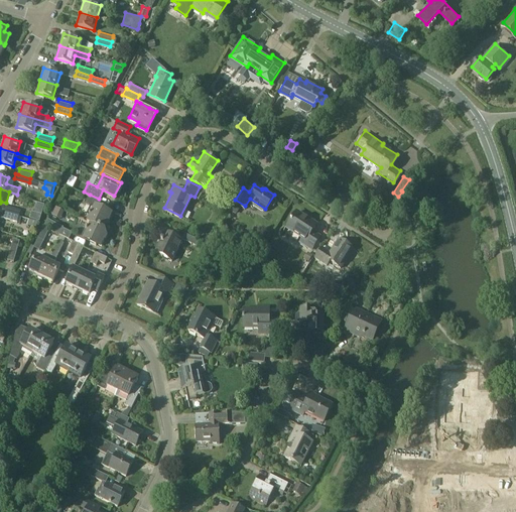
[(94,205),(87,219),(90,221),(105,227),(104,225),(107,224),(106,220),(109,219),(112,212),(103,207),(105,202),(99,199),(90,195),(86,201),(94,205)]
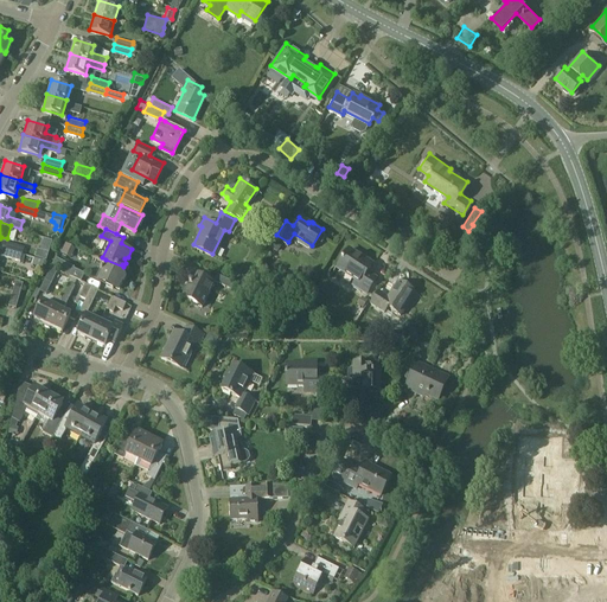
[(6,248),(21,253),(24,244),(8,239),(6,248)]
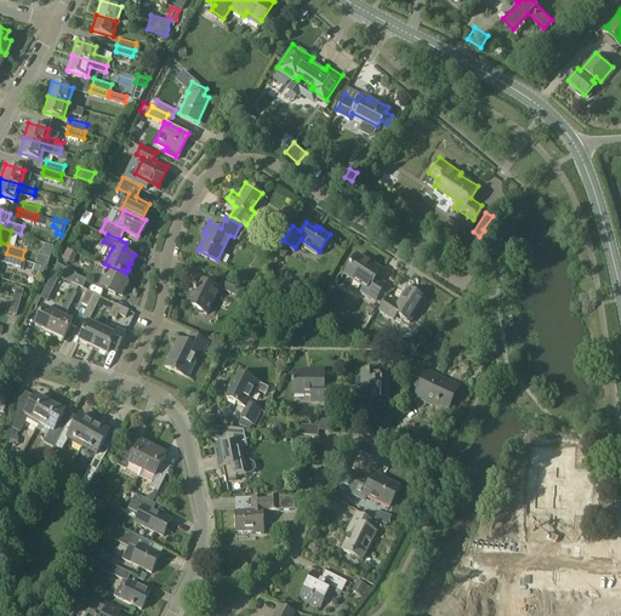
[(67,245),(62,255),(67,257),(72,247),(67,245)]
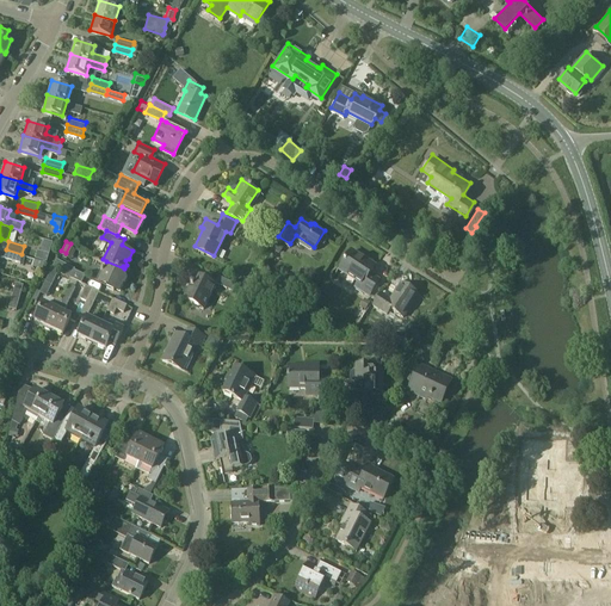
[(370,291),(380,277),(369,271),(374,264),(363,257),(363,255),(351,247),(339,266),(360,280),(358,284),(370,291)]
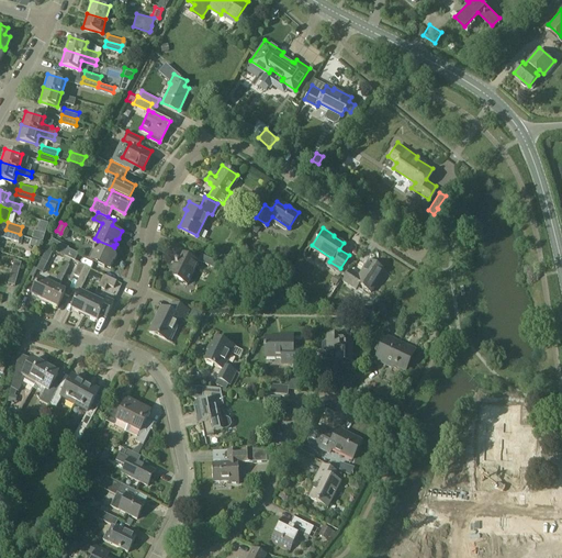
[(34,229),(33,235),(43,238),(44,232),(34,229)]
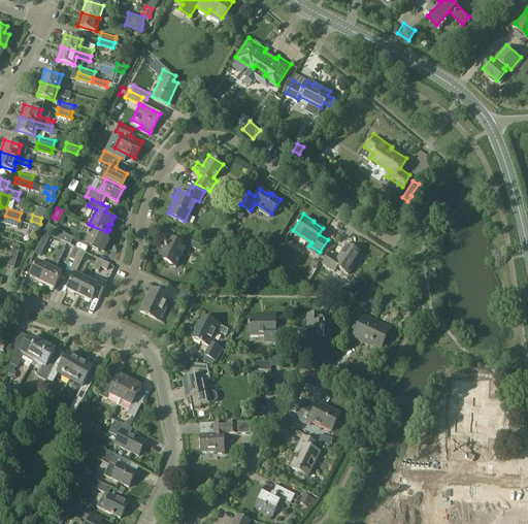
[(17,225),(19,220),(5,216),(3,221),(17,225)]
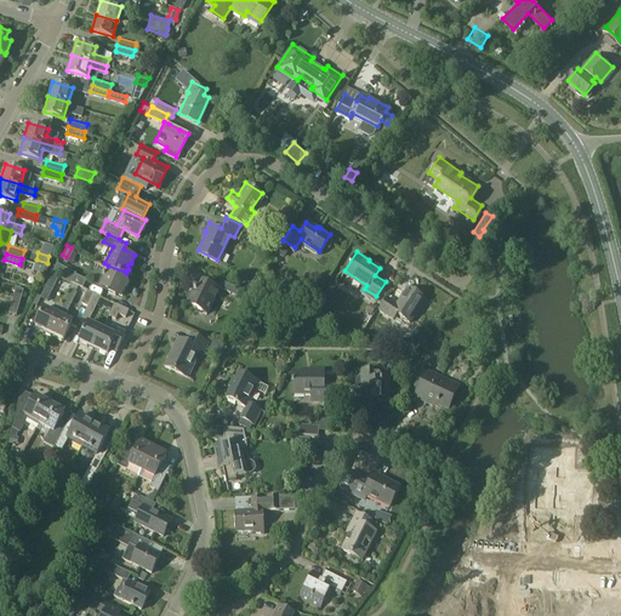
[(35,261),(33,268),(43,271),(45,263),(35,261)]
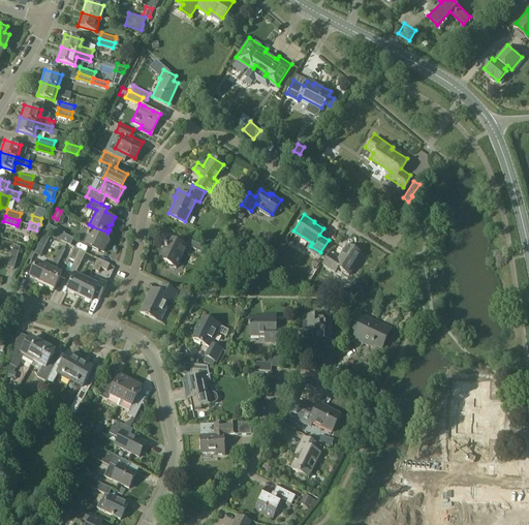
[(61,238),(64,232),(50,224),(47,232),(61,238)]
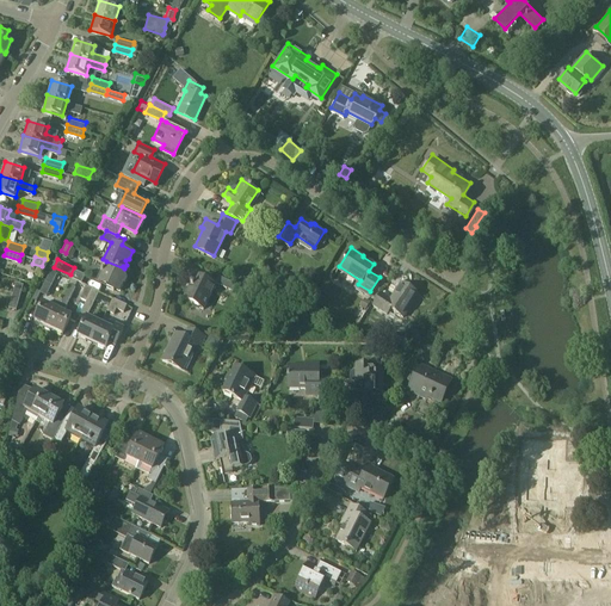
[(124,269),(106,261),(103,269),(100,267),(97,277),(106,282),(106,284),(112,288),(113,285),(119,288),(123,280),(122,278),(127,276),(124,269)]
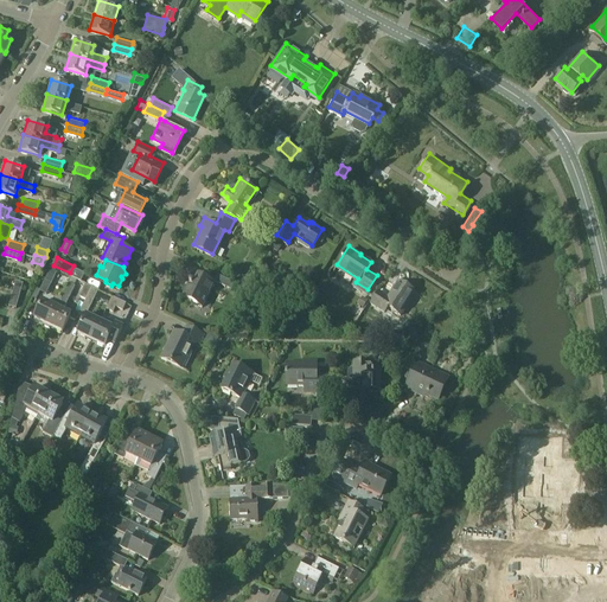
[(52,280),(57,268),(52,266),(46,277),(52,280)]
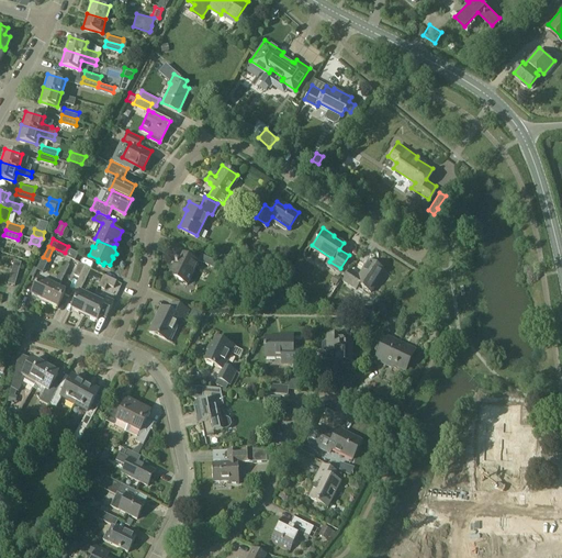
[(214,265),(216,259),(202,253),(199,257),(214,265)]
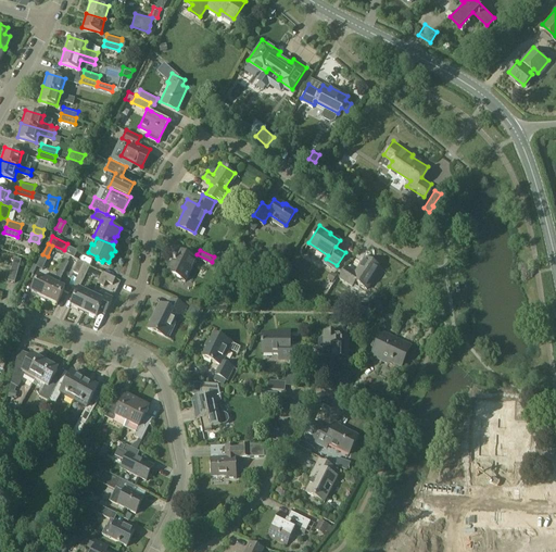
[(185,279),(196,258),(182,251),(179,259),(174,256),(167,271),(185,279)]
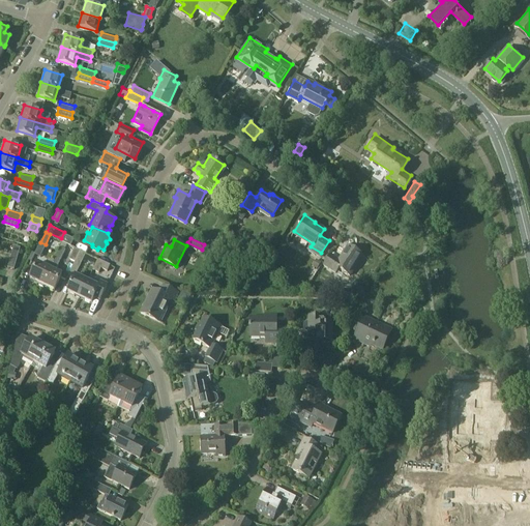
[(11,250),(18,252),(21,244),(13,242),(11,250)]
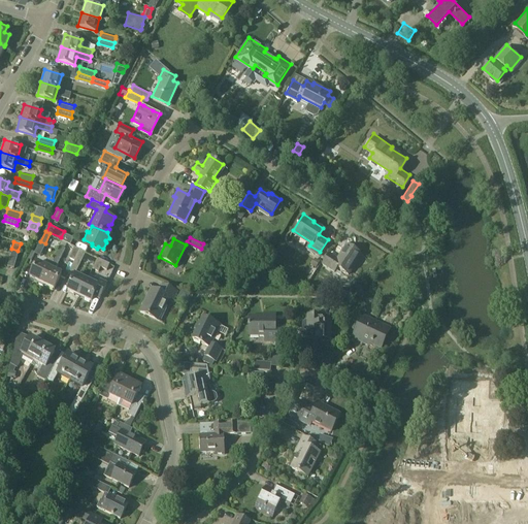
[(348,271),(361,252),(348,242),(339,255),(338,254),(337,255),(329,250),(323,260),(334,267),(336,264),(348,271)]
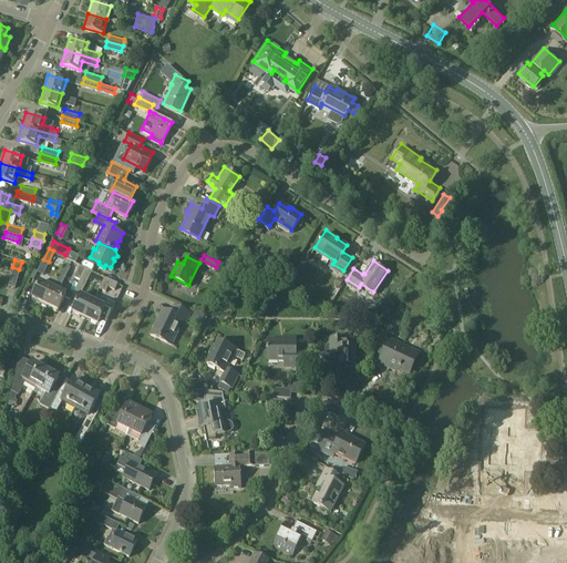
[(80,277),(85,265),(80,263),(74,274),(80,277)]
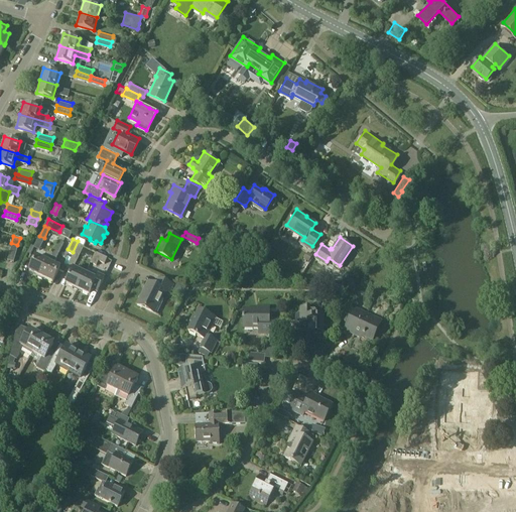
[(84,244),(78,241),(66,266),(71,269),(84,244)]
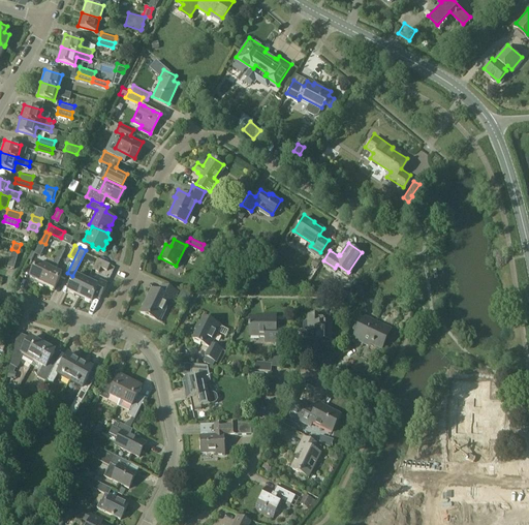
[(13,266),(18,251),(11,249),(7,264),(13,266)]
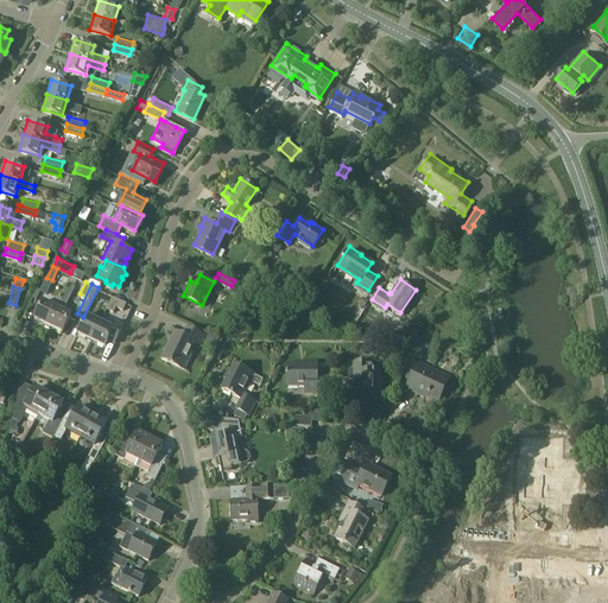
[(48,323),(61,296),(56,293),(51,303),(43,298),(33,316),(42,321),(42,322),(52,327),(54,325),(48,323)]
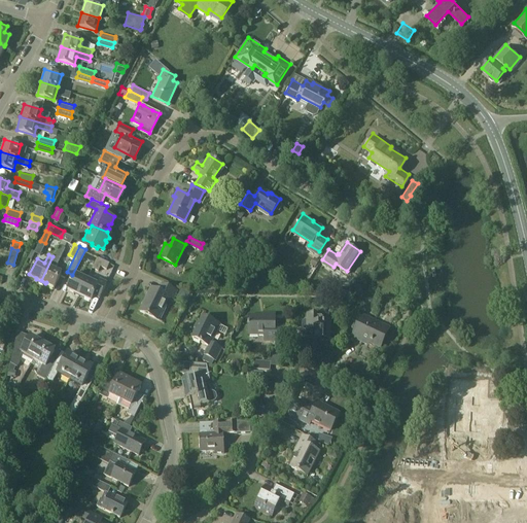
[(109,260),(98,255),(93,266),(99,268),(101,264),(106,267),(109,260)]
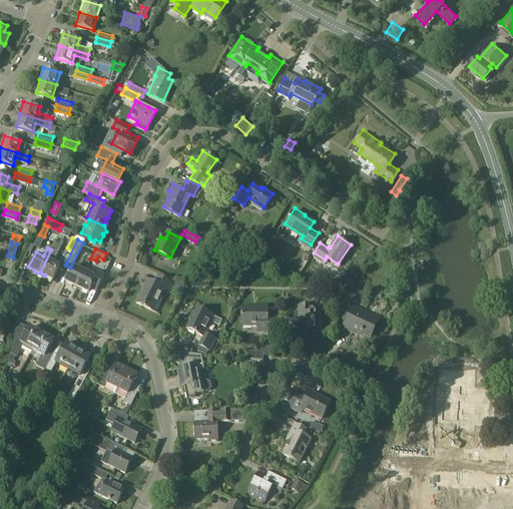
[(40,273),(45,275),(52,278),(59,263),(53,260),(57,252),(51,249),(40,273)]
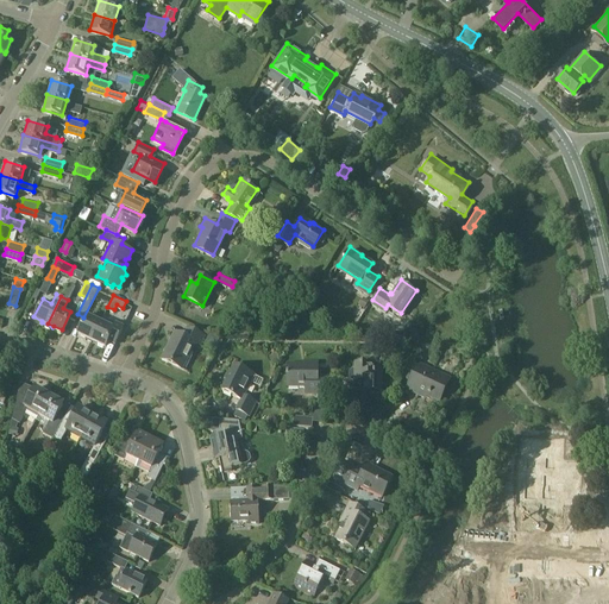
[(90,338),(100,320),(86,313),(83,318),(76,332),(90,338)]
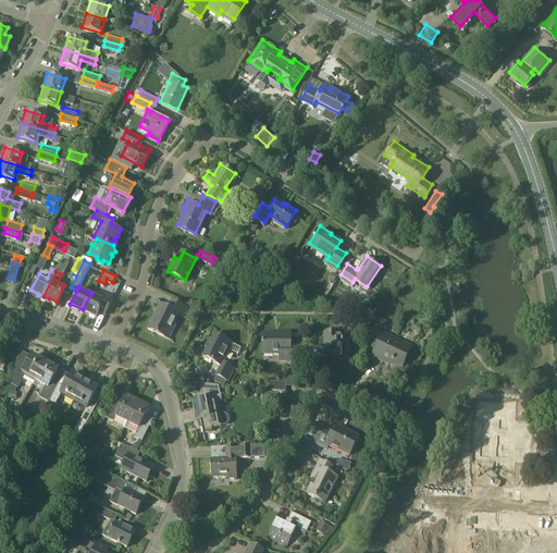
[(91,293),(83,309),(96,316),(98,310),(103,312),(112,297),(106,294),(103,298),(91,293)]
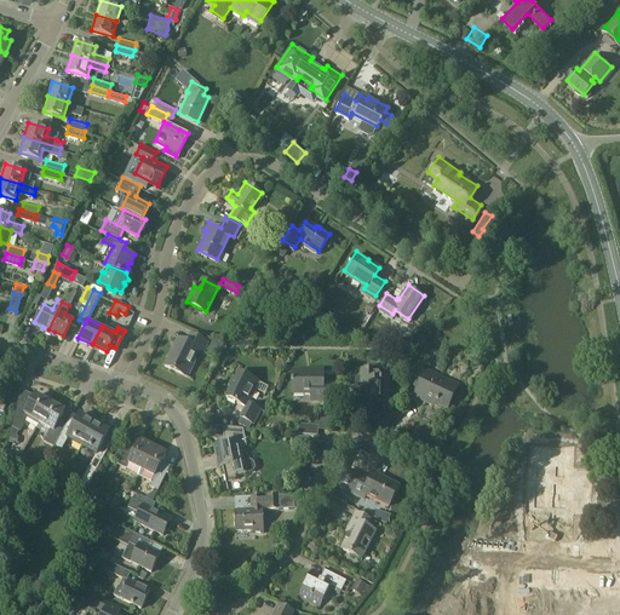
[(202,348),(206,338),(193,332),(188,342),(178,337),(165,363),(184,373),(197,346),(202,348)]
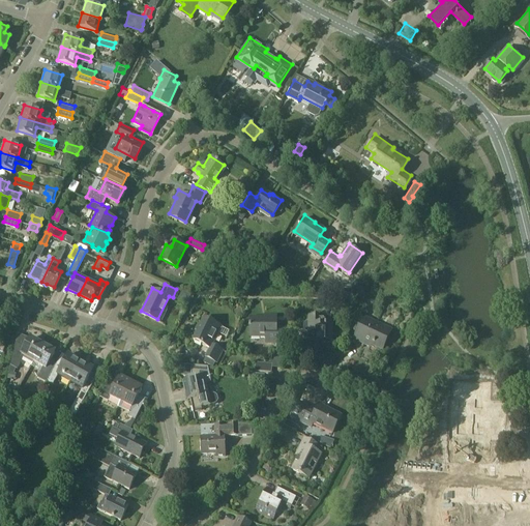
[(275,323),(275,313),(266,313),(266,315),(249,315),(249,334),(267,334),(267,340),(286,340),(286,324),(275,323)]
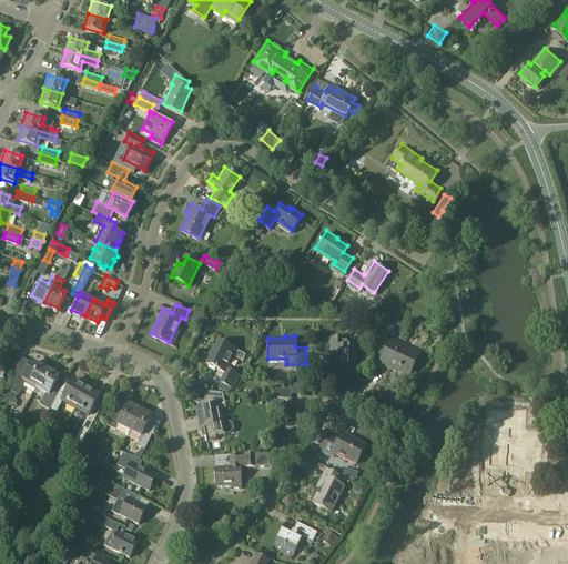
[(355,364),(355,343),(346,343),(346,340),(340,340),(341,336),(330,336),(328,355),(338,355),(338,358),(344,358),(344,364),(355,364)]
